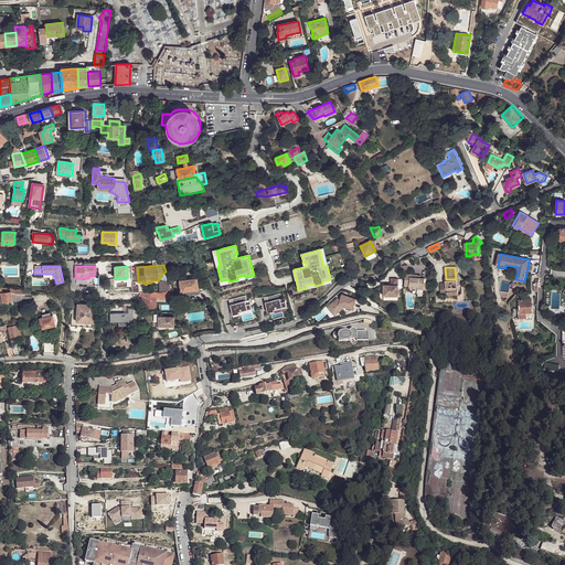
[(406,274),(405,285),(409,285),(417,286),(417,288),(423,289),(425,289),(426,283),(423,283),(424,278),(416,278),(416,275),(406,274)]
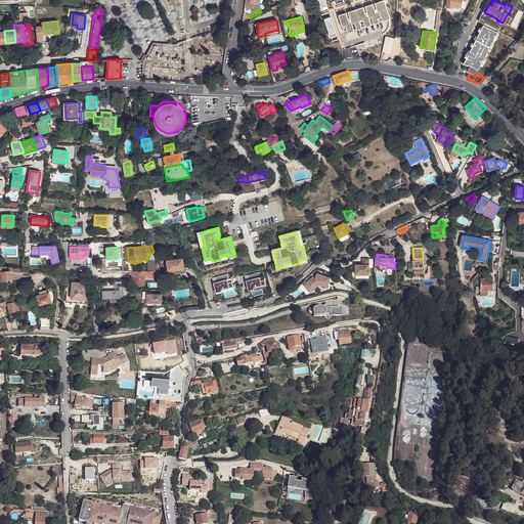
[(372,257),(364,256),(364,262),(357,261),(356,271),(369,272),(372,257)]
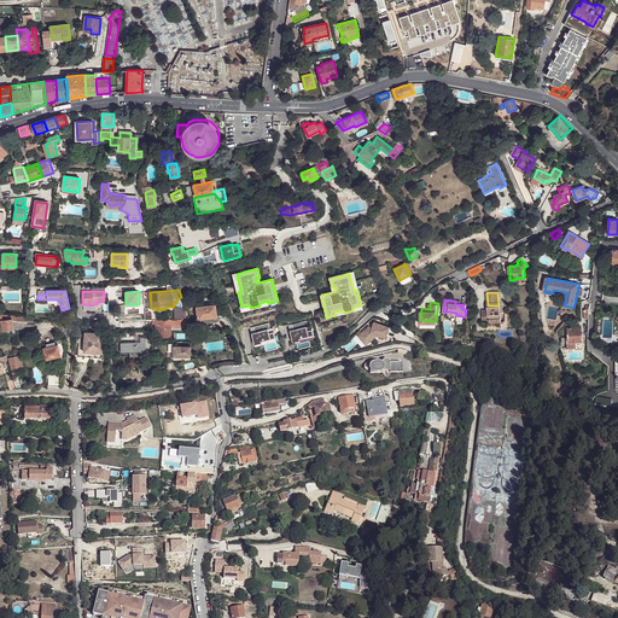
[(197,308),(199,319),(219,316),(216,307),(216,304),(210,305),(207,305),(197,308)]
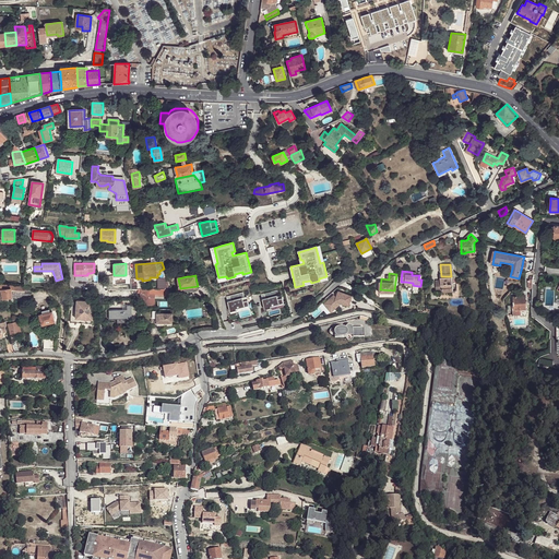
[(451,276),(441,276),(442,288),(451,287),(451,276)]
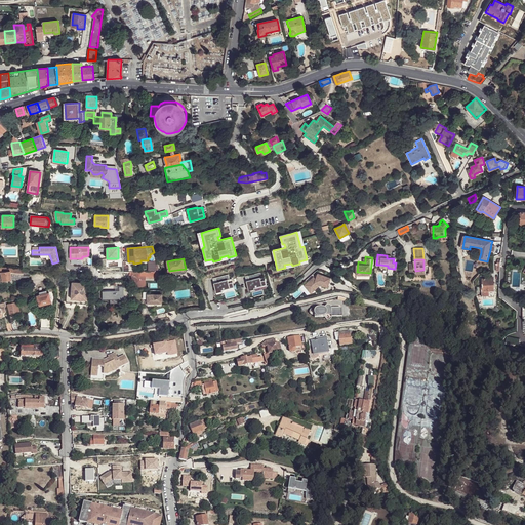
[(9,271),(9,268),(2,268),(0,268),(0,281),(11,279),(10,271),(9,271)]
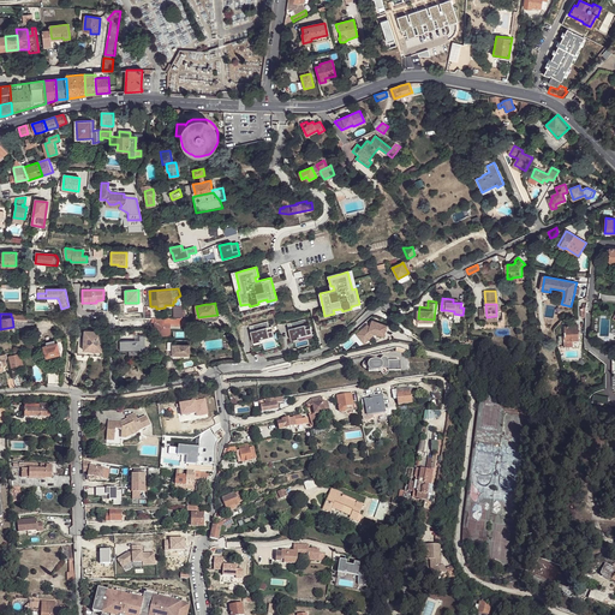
[(34,328),(35,316),(11,315),(12,317),(13,327),(34,328)]
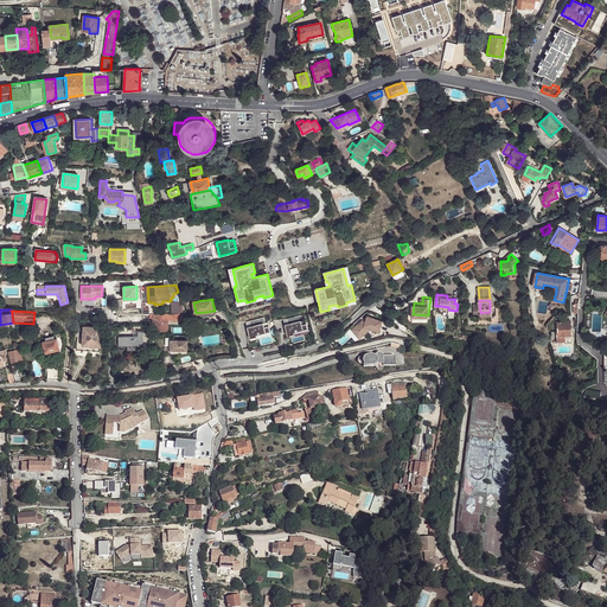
[(186,332),(193,332),(187,315),(181,317),(181,314),(172,314),(172,315),(164,315),(153,315),(153,319),(154,319),(154,324),(155,324),(155,332),(165,331),(165,324),(164,324),(164,320),(181,320),(181,323),(186,323),(186,332)]
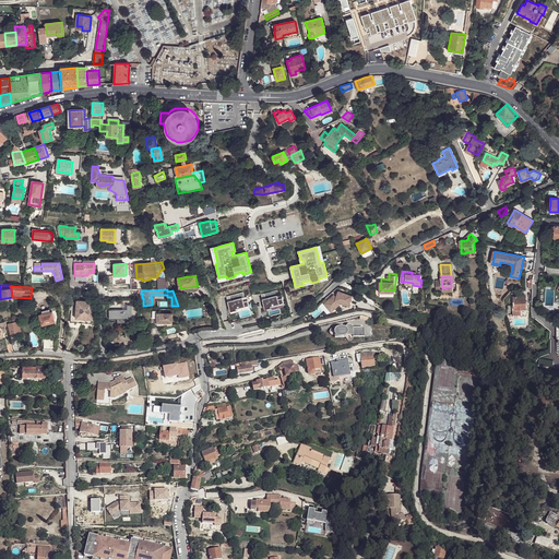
[(277,290),(263,295),(264,299),(262,300),(264,310),(271,308),(270,307),(283,304),(281,295),(278,296),(277,290)]
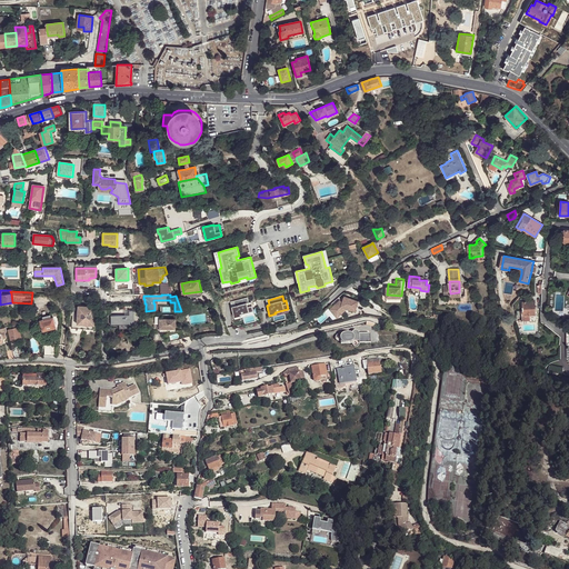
[(340,300),(329,309),(337,318),(347,309),(355,311),(358,301),(345,297),(342,302),(340,300)]
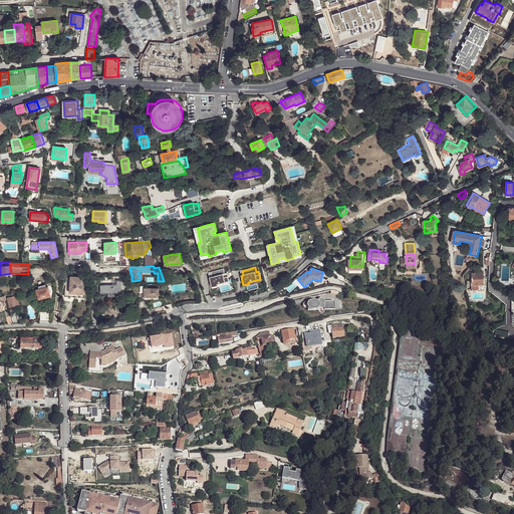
[(223,269),(211,272),(212,277),(209,278),(211,287),(217,285),(217,284),(228,281),(226,273),(224,274),(223,269)]
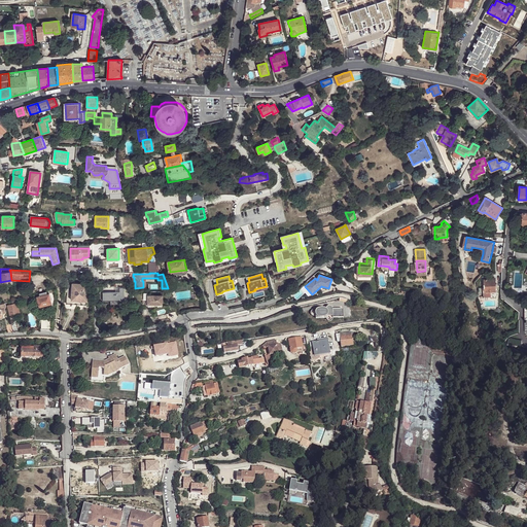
[(143,281),(143,287),(147,287),(146,281),(157,281),(157,280),(157,278),(142,278),(142,281),(143,281)]
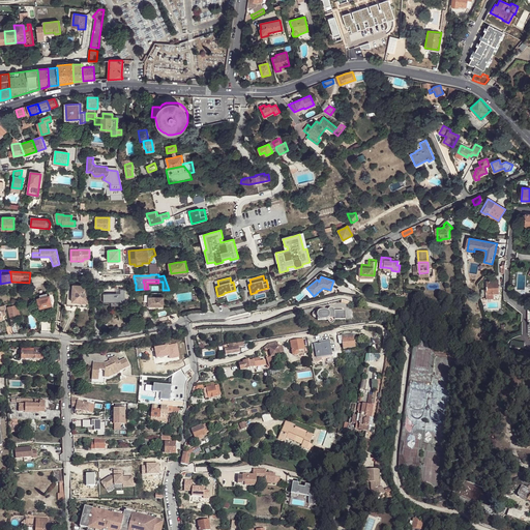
[(489,293),(495,293),(499,293),(498,281),(488,282),(488,289),(488,292),(489,293)]
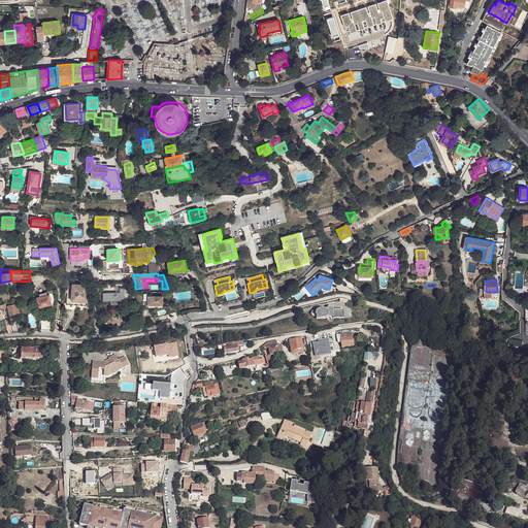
[(72,296),(67,296),(67,306),(89,306),(89,286),(72,286),(72,296)]
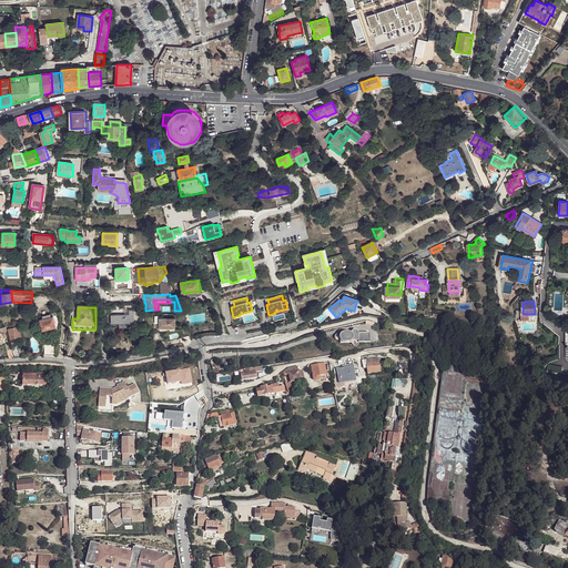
[(113,310),(113,321),(124,320),(124,323),(125,323),(133,323),(134,323),(140,322),(140,321),(139,310),(140,310),(140,308),(113,310)]
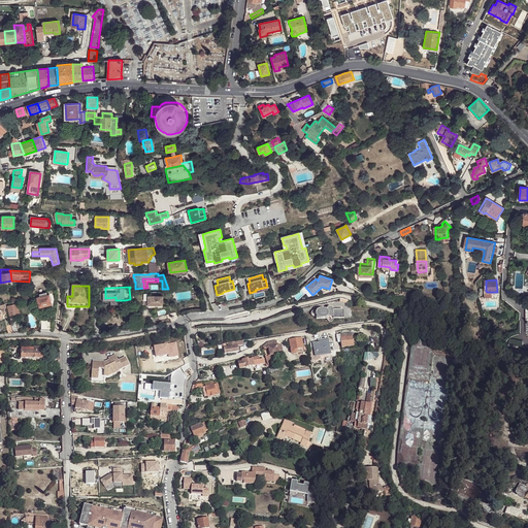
[(53,304),(50,294),(37,297),(40,307),(53,304)]
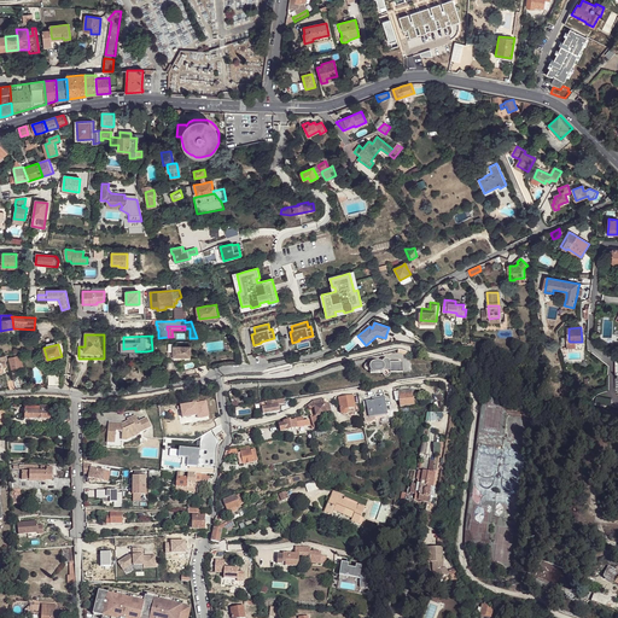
[(173,359),(179,359),(179,355),(190,355),(190,345),(173,345),(173,359)]
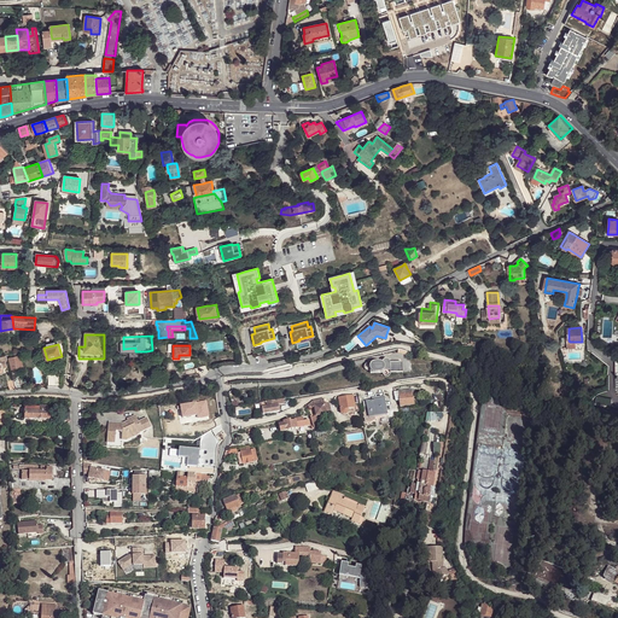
[(23,366),(21,355),(18,355),(16,356),(12,357),(10,357),(12,368),(23,366)]
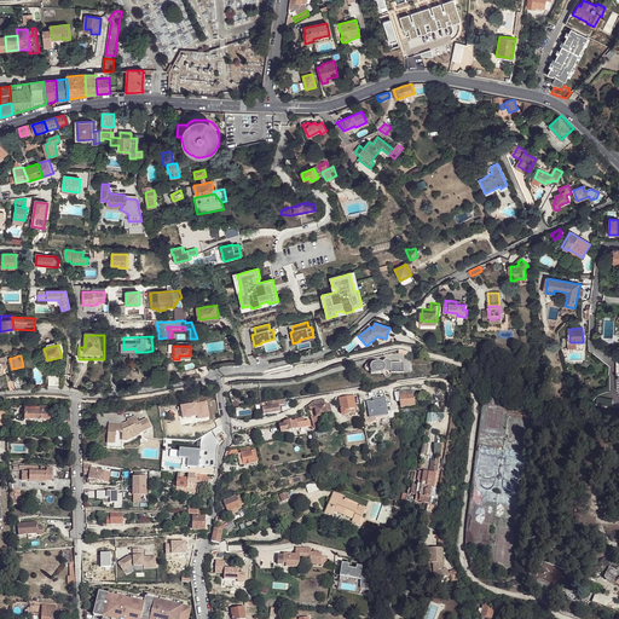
[(48,387),(59,387),(59,377),(56,377),(56,375),(52,375),(52,376),(48,377),(48,387)]
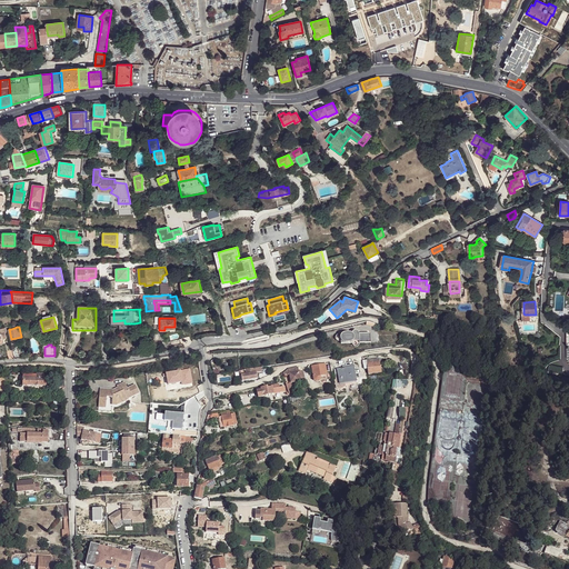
[(380,359),(362,361),(365,370),(368,369),(367,363),(380,361),(380,359)]
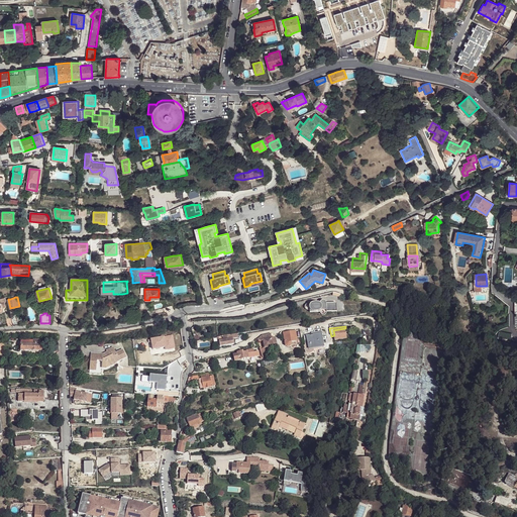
[(313,347),(324,345),(321,328),(303,331),(305,345),(304,345),(306,352),(314,351),(314,349),(313,347)]
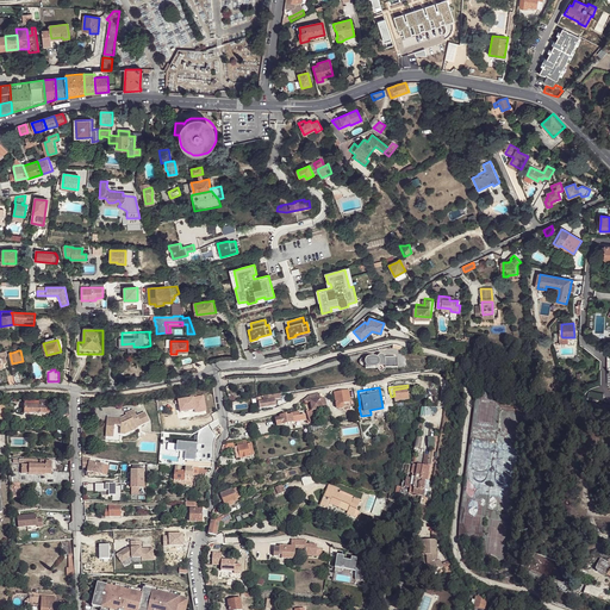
[(410,399),(408,387),(393,390),(394,396),(396,402),(410,399)]
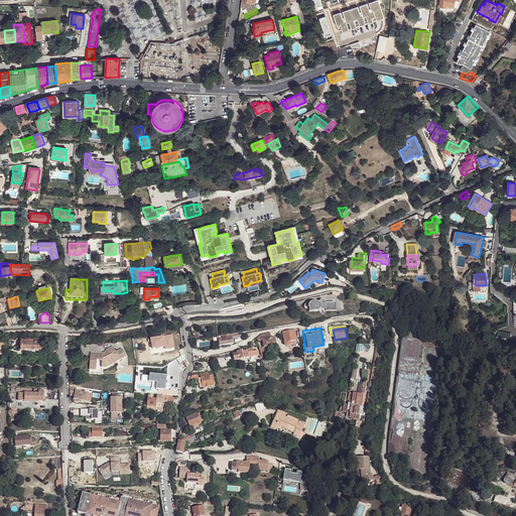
[(290,342),(296,341),(295,332),(284,333),(283,335),(284,338),(285,346),(286,347),(288,347),(289,347),(290,345),(290,342)]
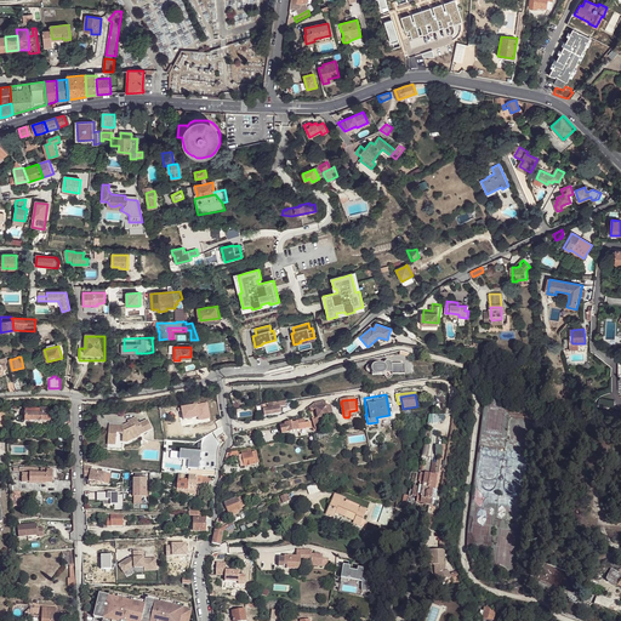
[(615,402),(599,399),(598,405),(613,409),(615,402)]
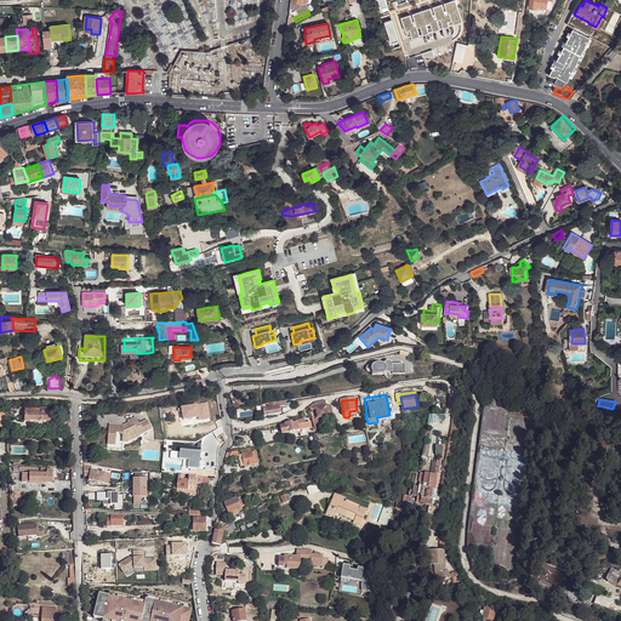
[(329,419),(334,417),(332,412),(330,405),(326,406),(325,400),(314,403),(309,409),(312,410),(314,410),(317,410),(318,416),(318,419),(329,416),(329,419)]
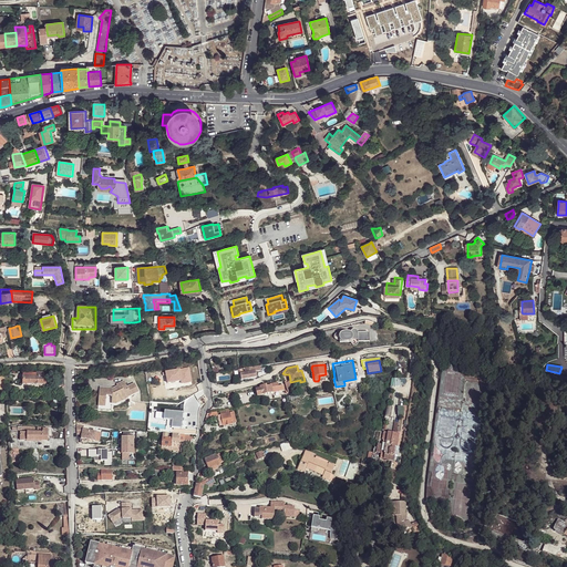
[(193,382),(189,367),(165,371),(167,382),(181,380),(182,383),(193,382)]
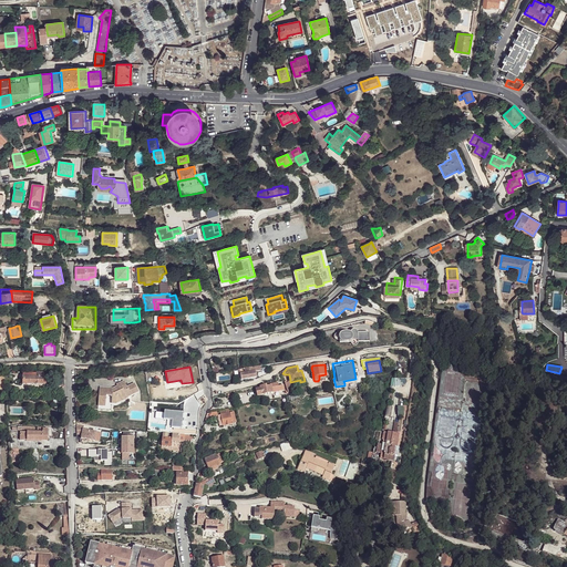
[(260,367),(238,370),(239,374),(240,374),(241,380),(256,378),(256,372),(260,371),(260,367)]
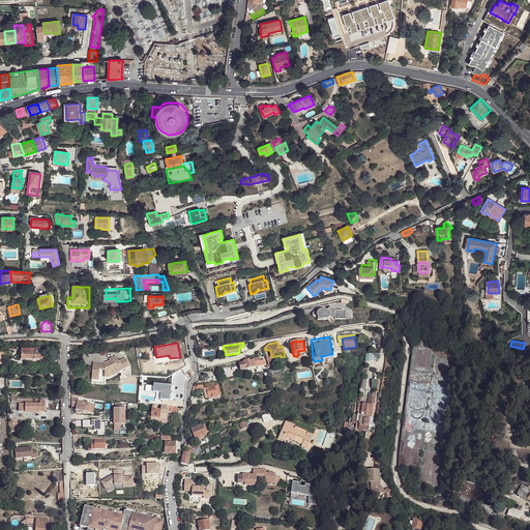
[(43,360),(43,353),(22,351),(22,359),(43,360)]
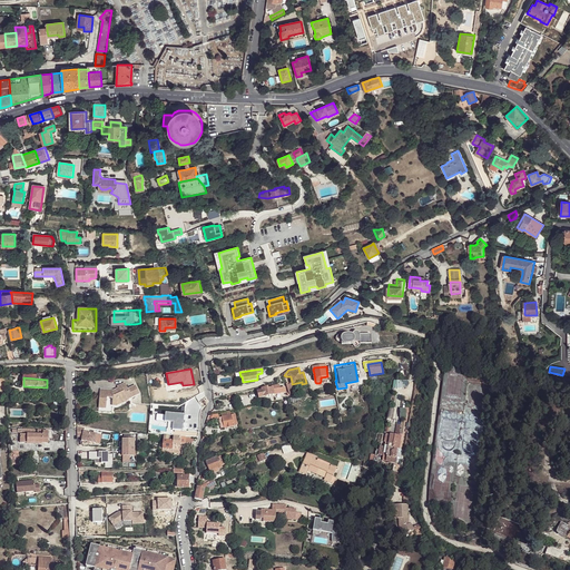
[(66,389),(65,377),(52,377),(52,382),(56,382),(57,390),(66,389)]
